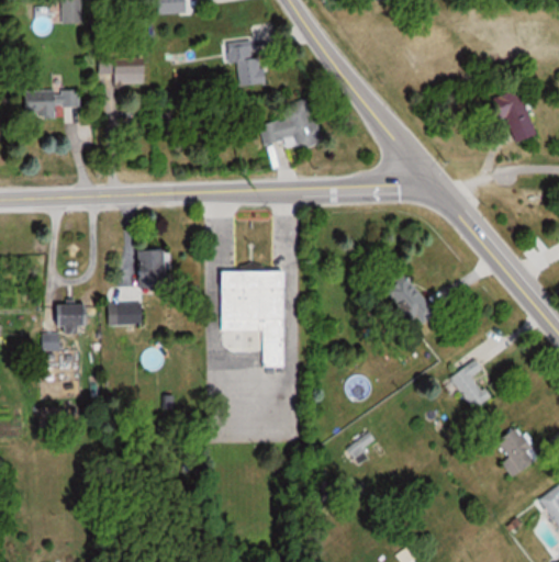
[(80,0),(60,0),(60,21),(80,21),(80,0)]
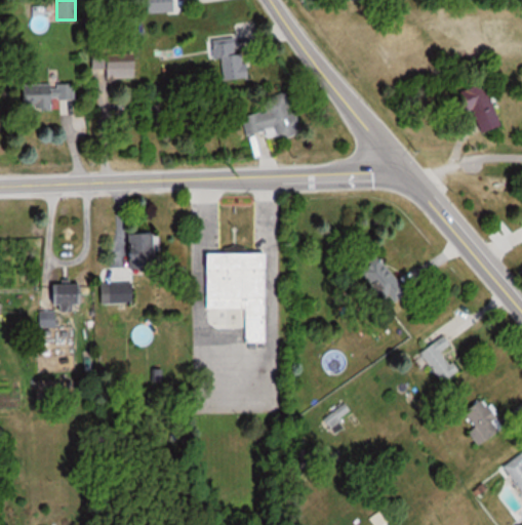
[(247,77),(244,51),(239,52),(237,36),(205,40),(207,58),(221,57),(224,79),(247,77)]
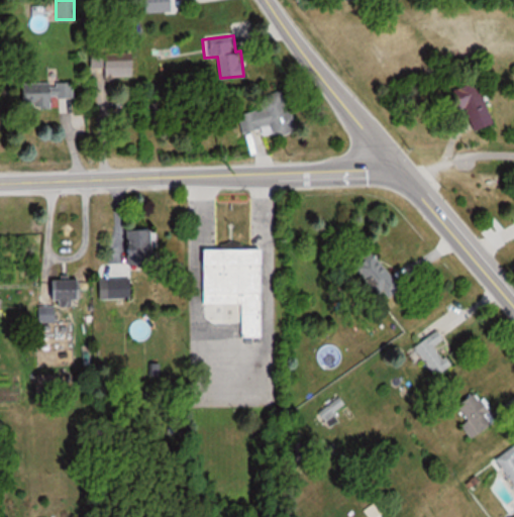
[(105,52),(105,46),(90,46),(90,67),(105,67),(105,78),(135,78),(135,52),(105,52)]
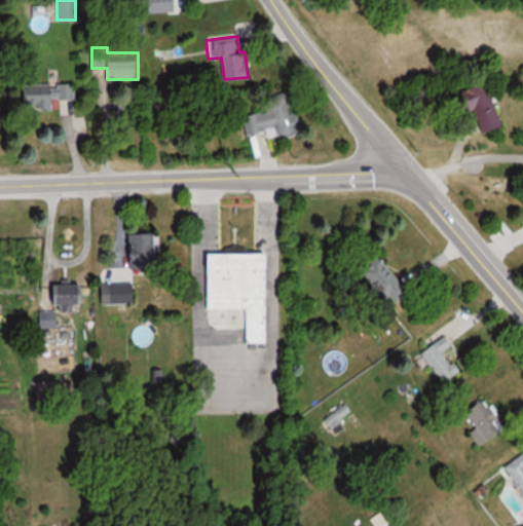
[(479,124),(499,118),(488,82),(468,88),(479,124)]
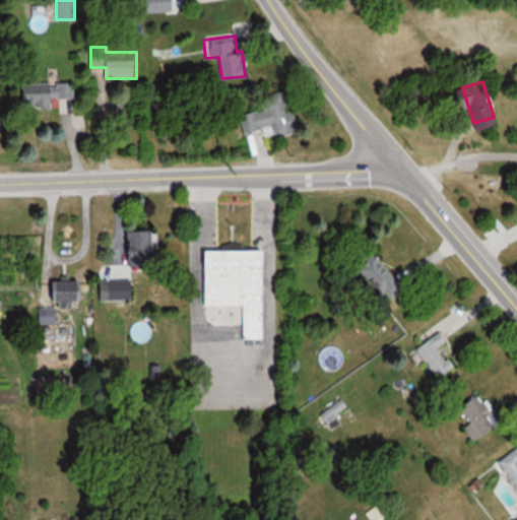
[(72,99),(72,82),(23,82),(23,108),(52,108),(52,99),(72,99)]
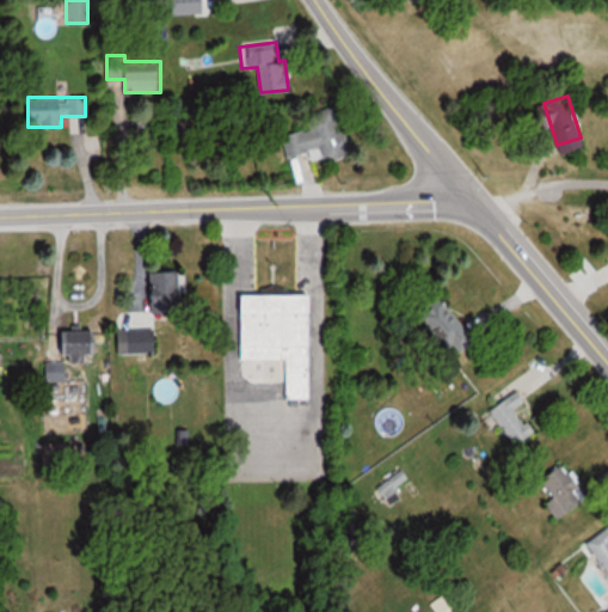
[(278,138),(288,159),(307,151),(312,161),(324,157),(326,163),(352,153),(333,105),(304,117),(307,126),(278,138)]
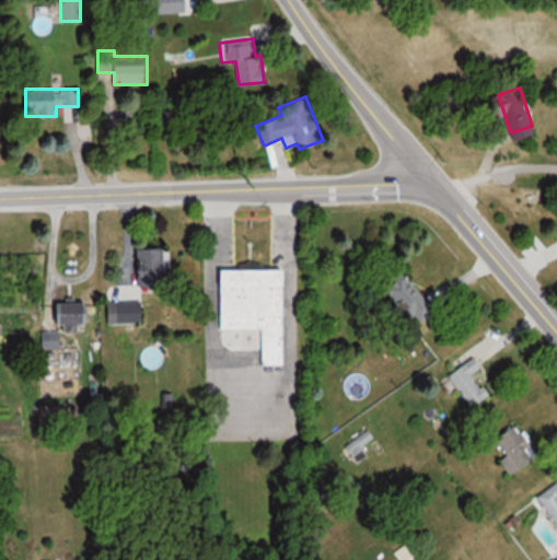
[(170,249),(139,249),(139,288),(170,288),(170,249)]
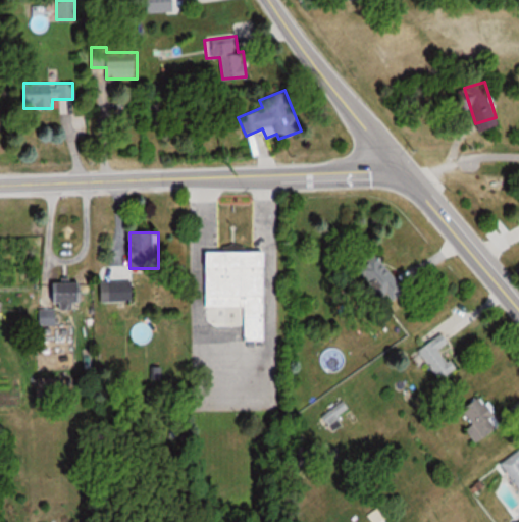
[(206,307),(244,307),(244,341),(265,341),(265,252),(206,252),(206,307)]
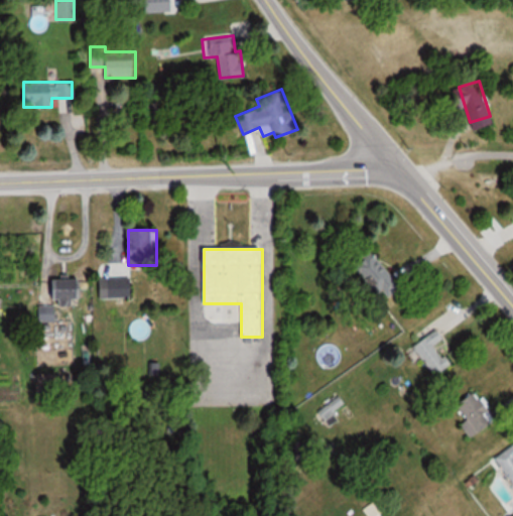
[(384,300),(402,284),(373,253),(356,268),(384,300)]
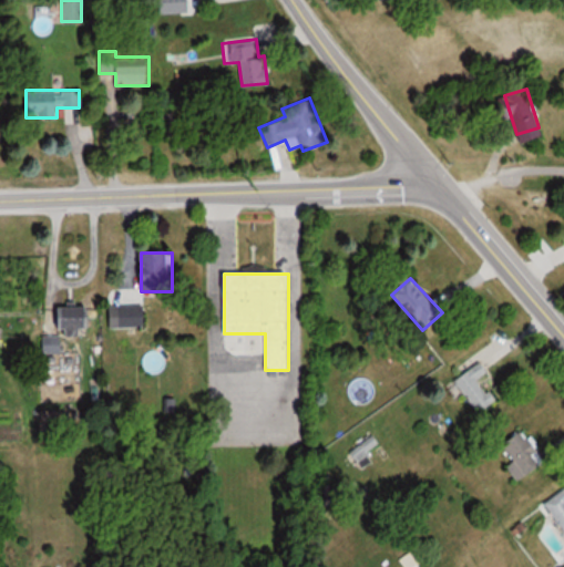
[(110,306),(110,328),(145,328),(145,306),(110,306)]
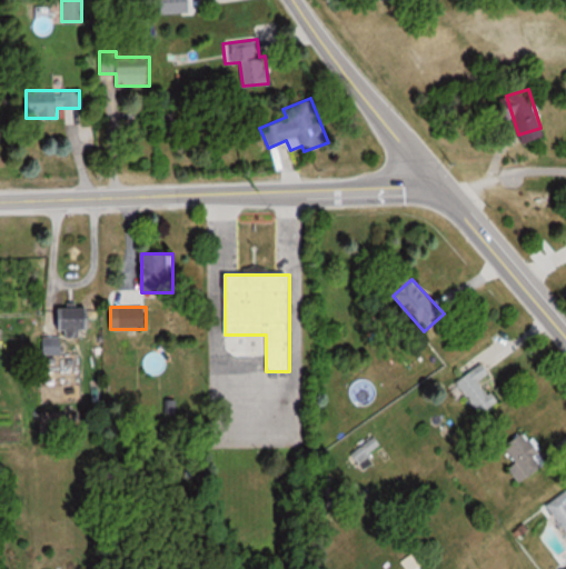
[(55,308),(55,332),(92,332),(92,308),(55,308)]
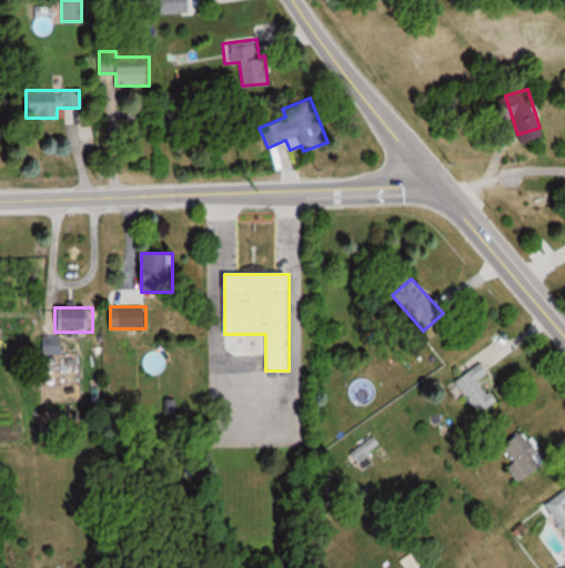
[(486,373),(480,363),(454,382),(477,415),(496,403),(478,378),(486,373)]
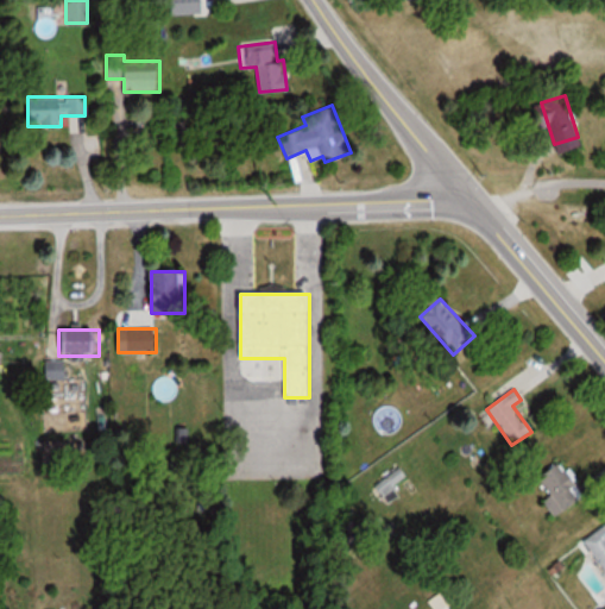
[(550,494),(542,502),(556,518),(584,491),(555,462),(537,481),(550,494)]
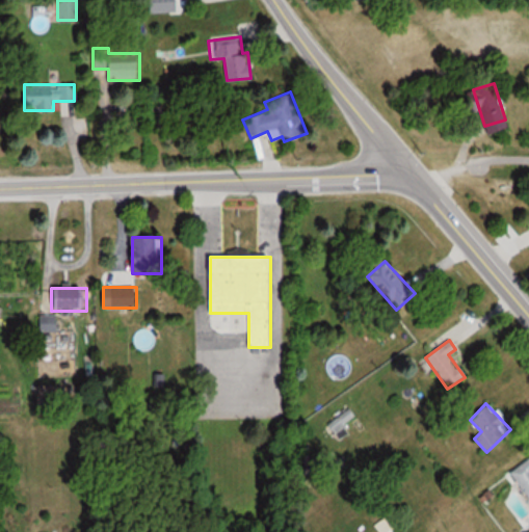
[(355,419),(350,409),(326,422),(332,431),(355,419)]
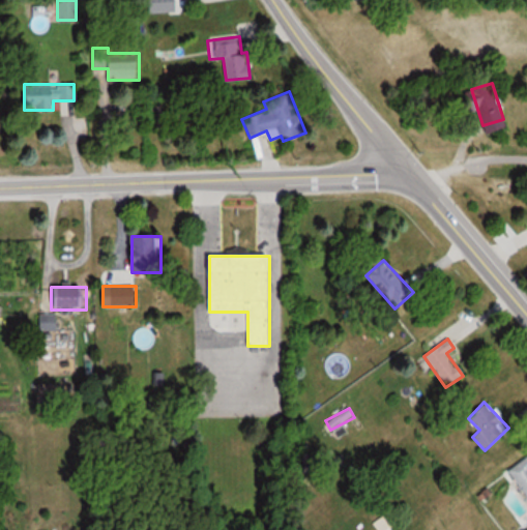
[(526,494),(526,455),(509,468),(526,494)]
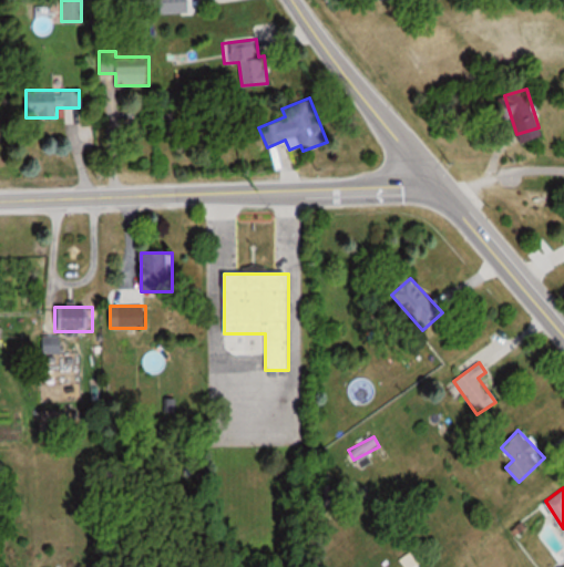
[(401,566),(421,566),(422,566),(414,548),(398,556),(401,566)]
